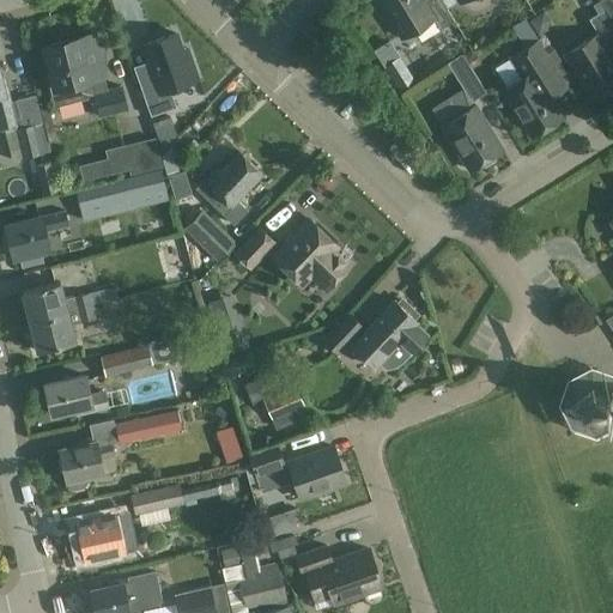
[(378,0),(402,37),(434,17),(441,29),(454,19),(442,0),(378,0)]
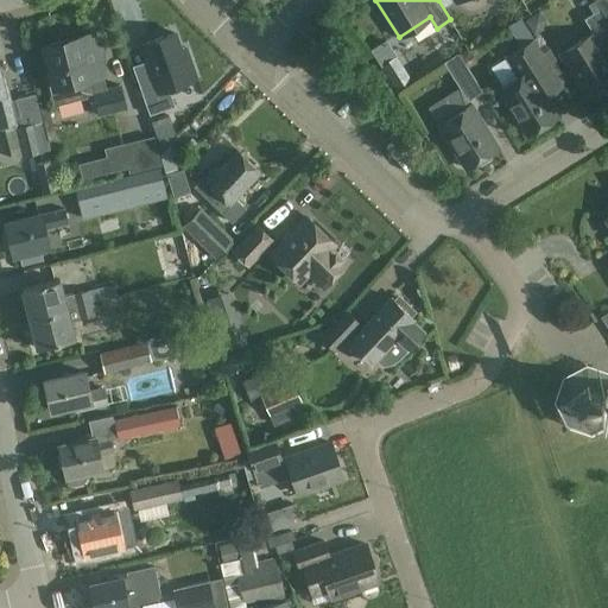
[(607,20),(607,0),(595,0),(600,8),(607,20)]
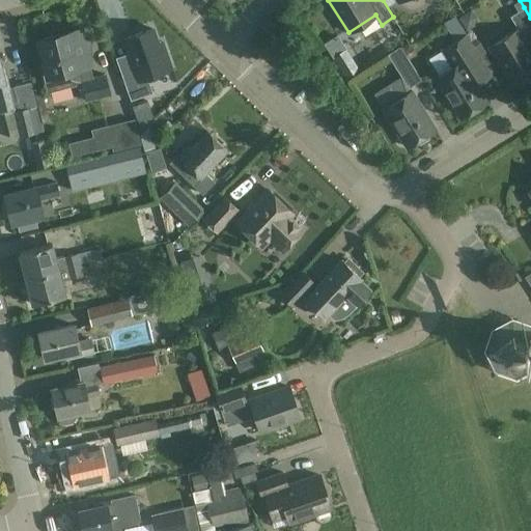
[(530,18),(524,7),(510,16),(519,29),(490,47),(513,85),(530,74),(530,48),(528,44),(530,42),(530,18)]
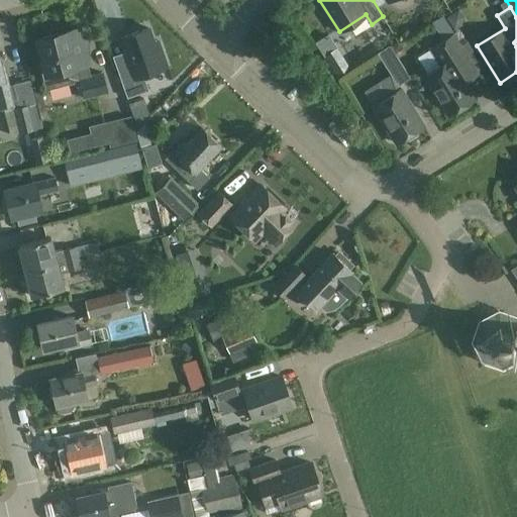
[(129,63),(116,67),(126,97),(148,90),(143,75),(164,68),(162,61),(164,60),(160,46),(157,47),(154,40),(152,41),(147,27),(120,36),(129,63)]
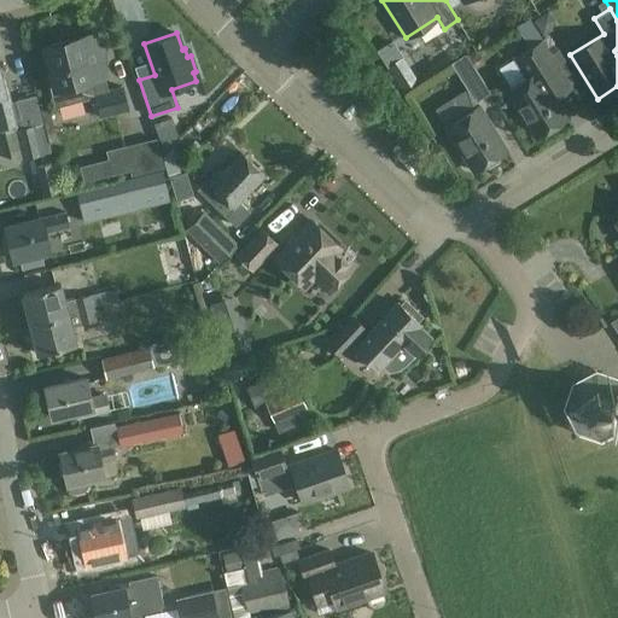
[(94,34),(45,46),(54,85),(51,85),(56,105),(89,97),(89,94),(95,93),(101,116),(128,109),(122,85),(109,88),(94,34)]
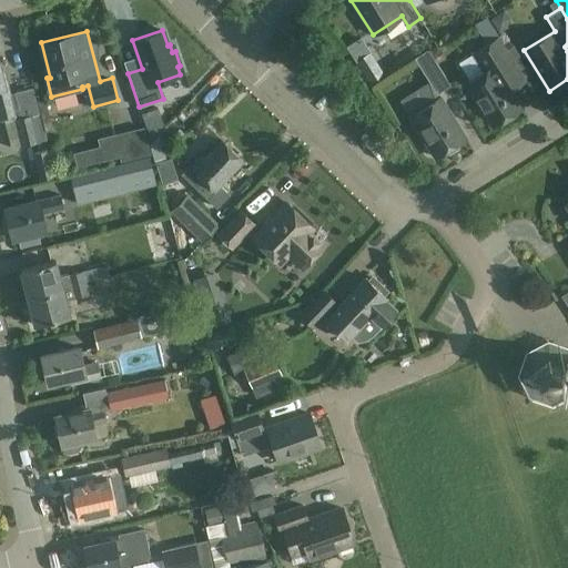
[(361,37),(346,47),(369,83),(382,75),(374,64),(368,68),(362,57),(369,52),(361,37)]
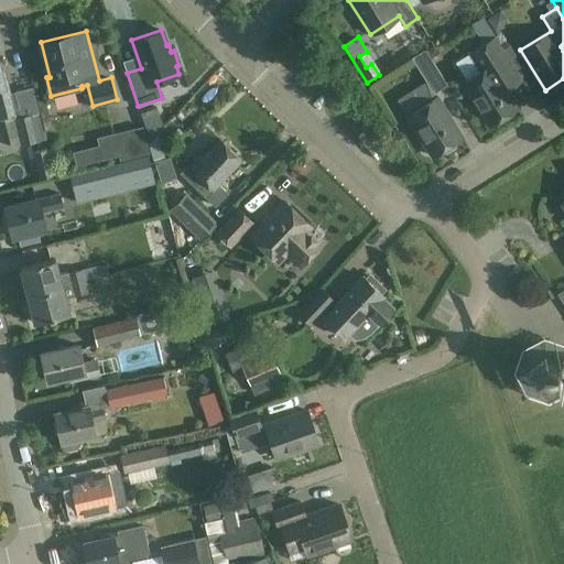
[(468,54),(455,63),(466,80),(463,82),(489,126),(519,107),(509,90),(523,82),(518,71),(496,36),(488,41),(479,46),(468,54)]
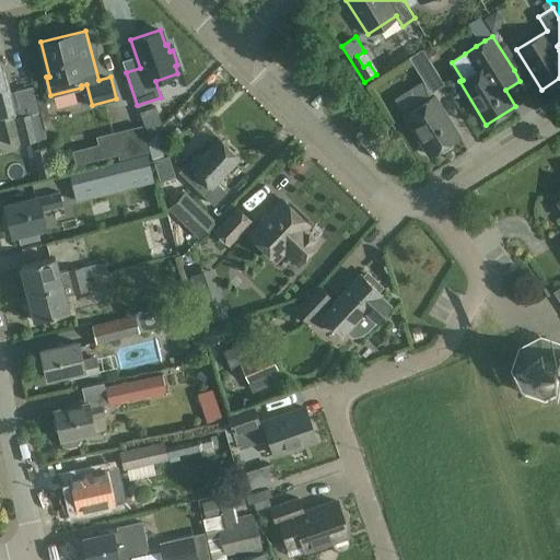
[(444,84),(427,54),(422,47),(408,56),(431,92),(444,84)]
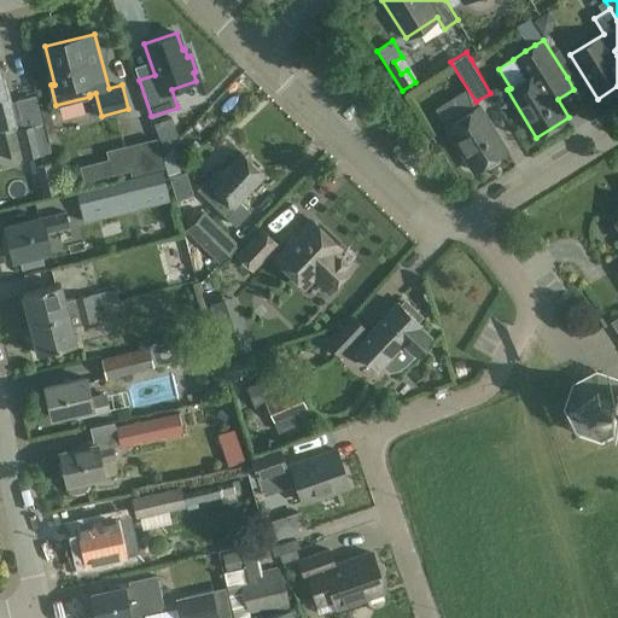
[(483,63),(477,52),(468,57),(476,68),(483,63)]
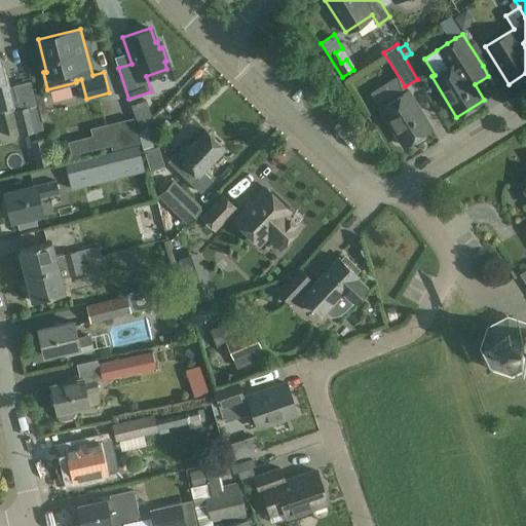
[(0,62),(0,109),(13,106),(14,109),(36,104),(31,82),(10,87),(8,80),(7,80),(4,65),(1,66),(0,62)]
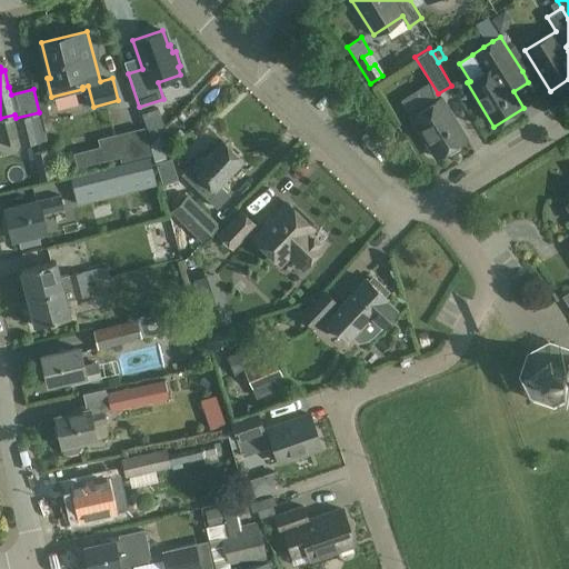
[(450,153),(458,149),(458,145),(467,138),(441,97),(411,116),(437,157),(447,151),(450,153)]
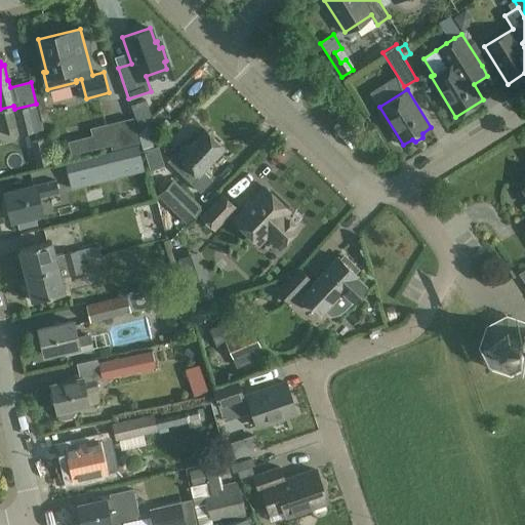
[(36,104),(14,109),(21,133),(42,128),(36,104)]
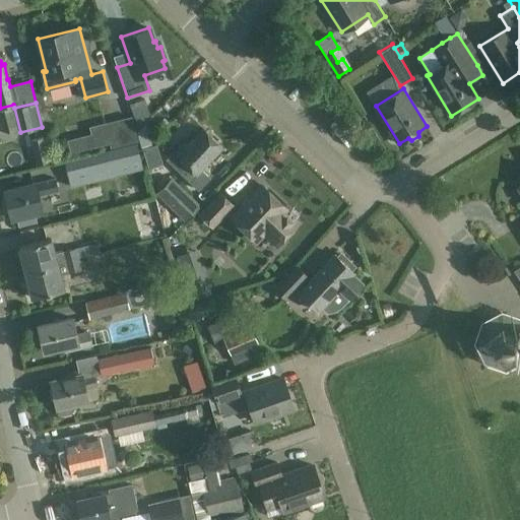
[(106,123),(90,127),(91,134),(95,147),(111,143),(106,123)]
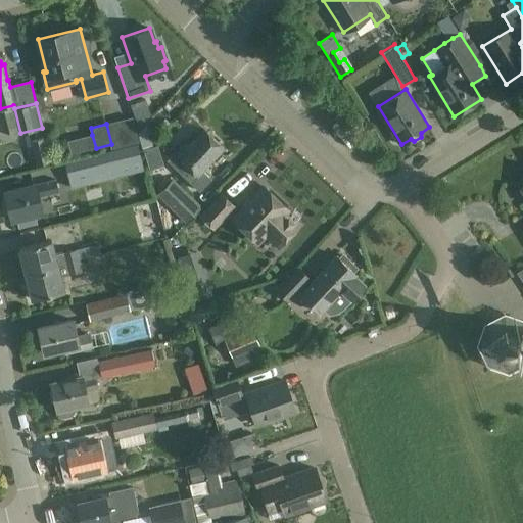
[(224,147),(204,128),(189,143),(186,140),(176,151),(169,158),(191,180),(198,173),(198,174),(224,147)]
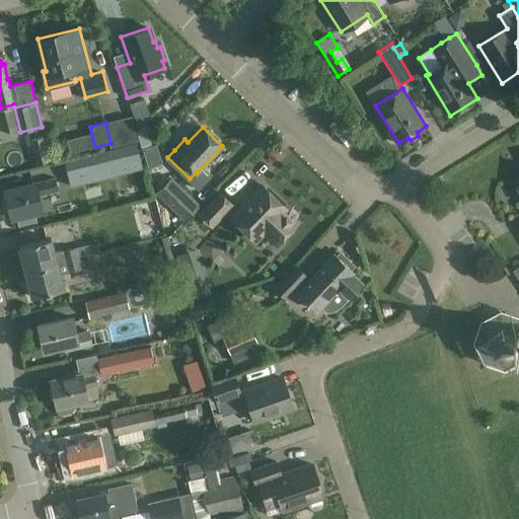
[(44,137),(31,140),(36,164),(49,161),(44,137)]
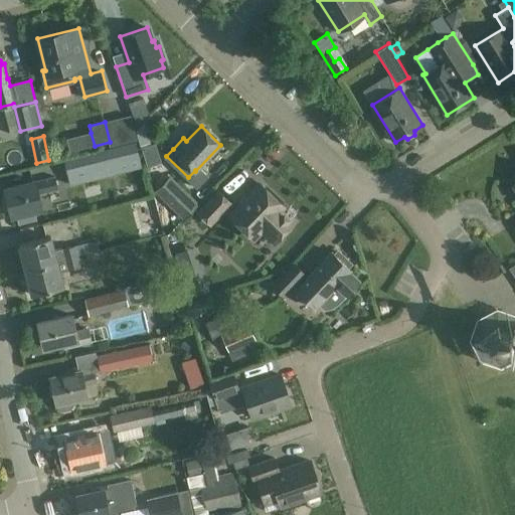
[(69,184),(144,165),(138,141),(63,159),(69,184)]
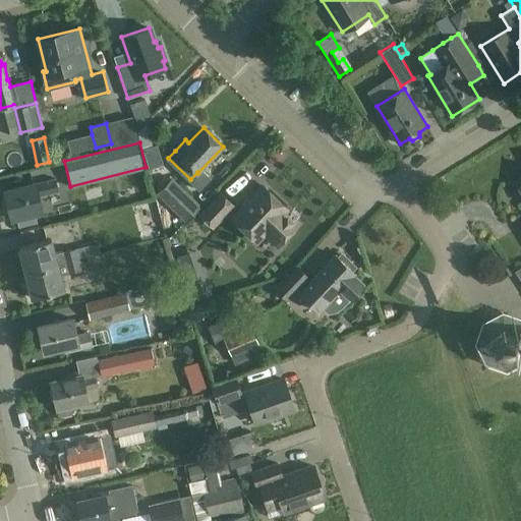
[(200,205),(172,176),(156,192),(185,221),(200,205)]
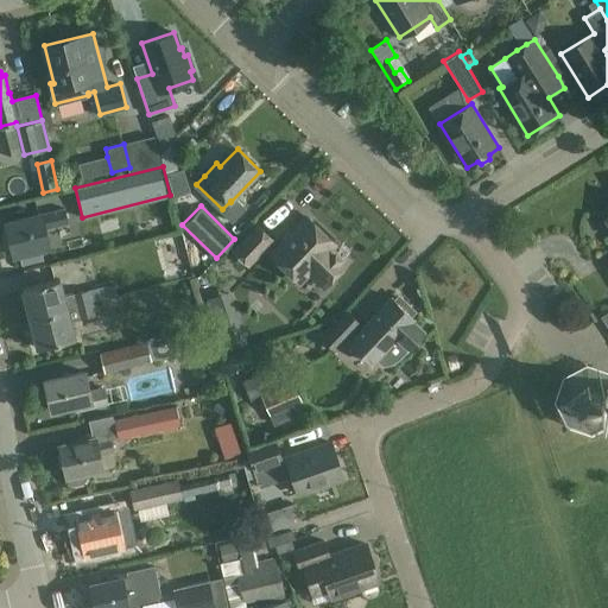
[(64,209),(42,215),(42,213),(5,222),(13,254),(49,245),(45,227),(68,221),(64,209)]
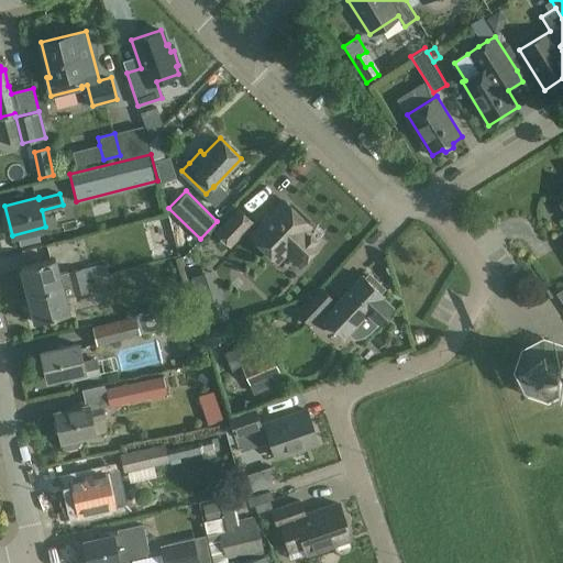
[(286,199),(252,233),(276,258),(287,247),(301,262),(322,241),(308,227),(310,224),(286,199)]
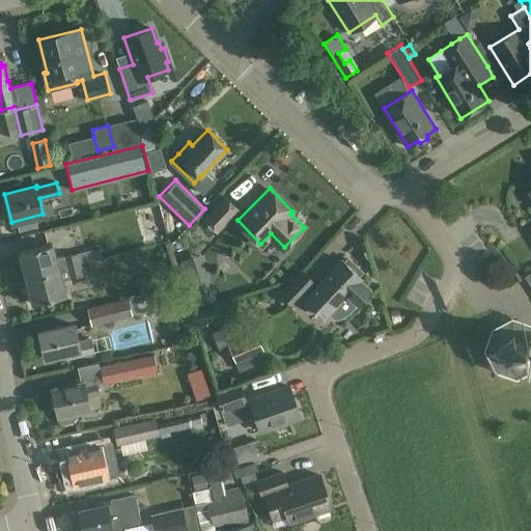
[(128,235),(151,229),(142,194),(117,200),(128,235)]
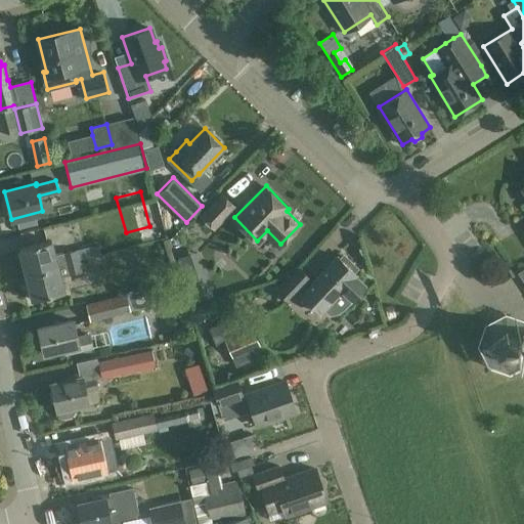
[(215,229),(236,205),(222,191),(200,215),(215,229)]
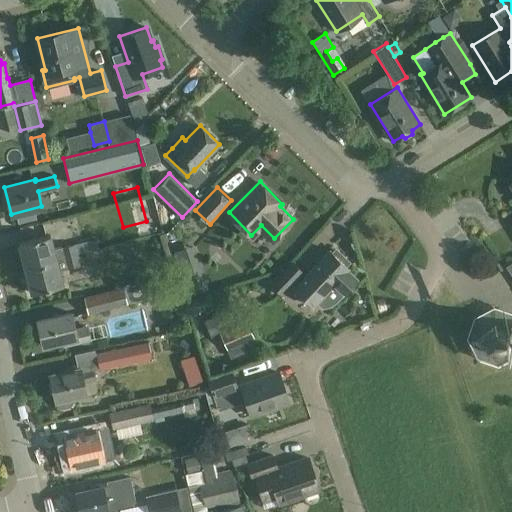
[(70,205),(43,206),(44,220),(70,218),(70,205)]
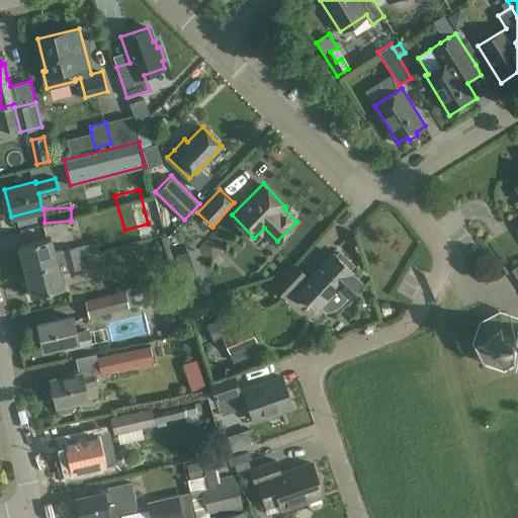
[(93,243),(91,231),(74,233),(75,245),(93,243)]
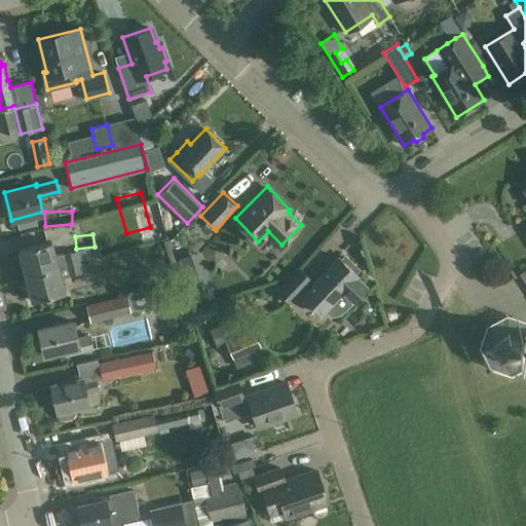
[(78,250),(55,255),(52,241),(20,251),(27,275),(81,261),(78,250)]
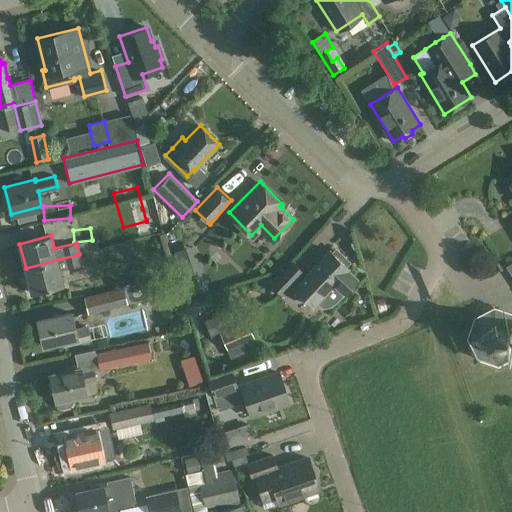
[(499,280),(510,273),(511,276),(511,245),(487,262),(499,280)]
